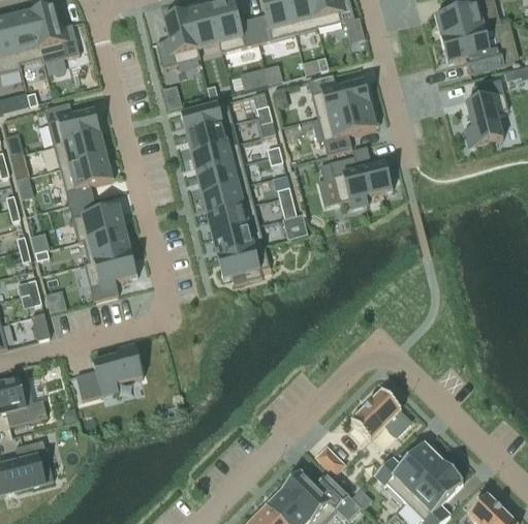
[(226,0),(211,4),(221,42),(224,52),(258,42),(252,18),(240,21),(235,0),(226,0)]
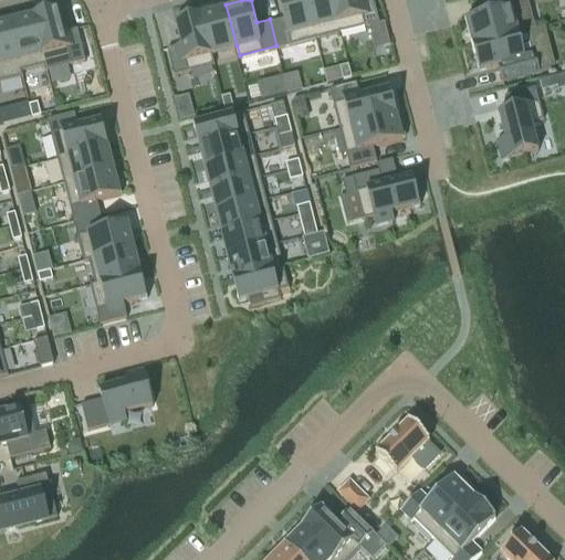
[(279,0),(283,16),(270,19),(276,45),(316,34),(306,0),(279,0)]
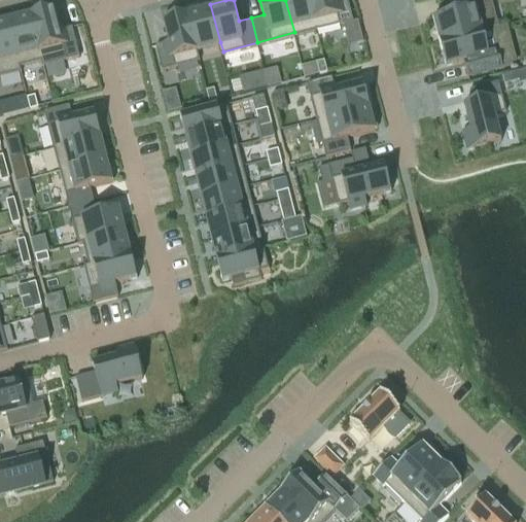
[(285,0),(294,32),(317,26),(310,0),(285,0)]
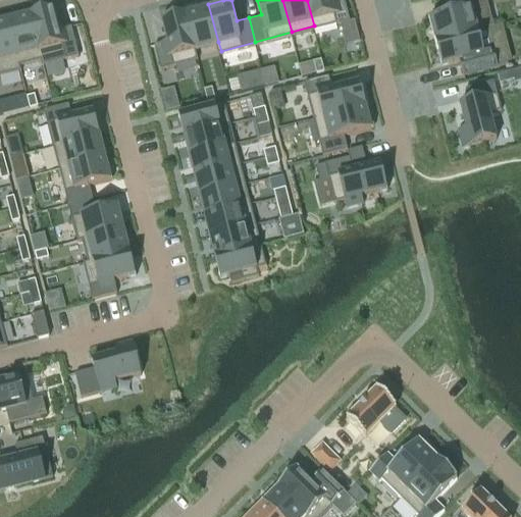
[(307,0),(314,26),(340,19),(350,16),(345,0),(307,0)]
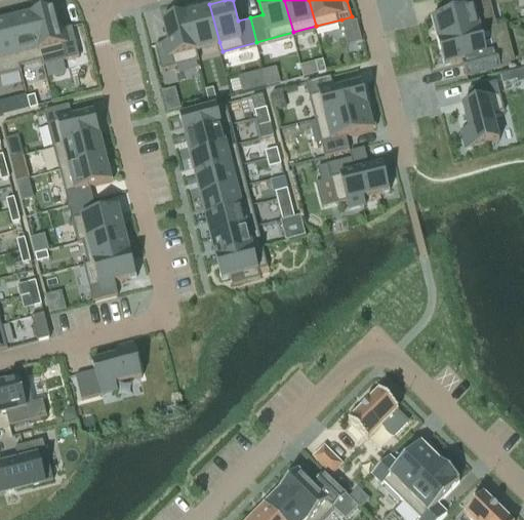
[(459,8),(432,15),(438,39),(481,28),(475,5),(475,3),(482,1),(482,0),(456,0),(459,8)]
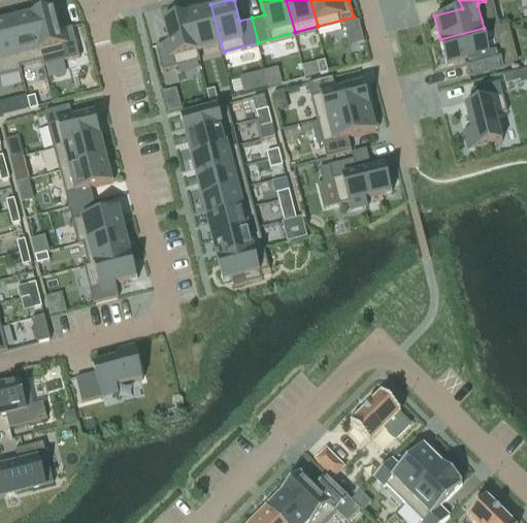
[(54,4),(30,10),(42,58),(44,64),(79,55),(72,25),(60,28),(54,4)]
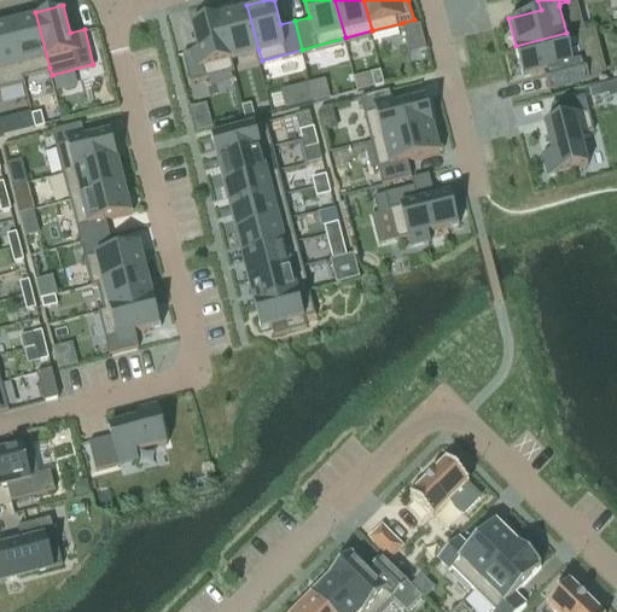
[(245,5),(220,12),(232,57),(258,50),(246,5),(245,5)]
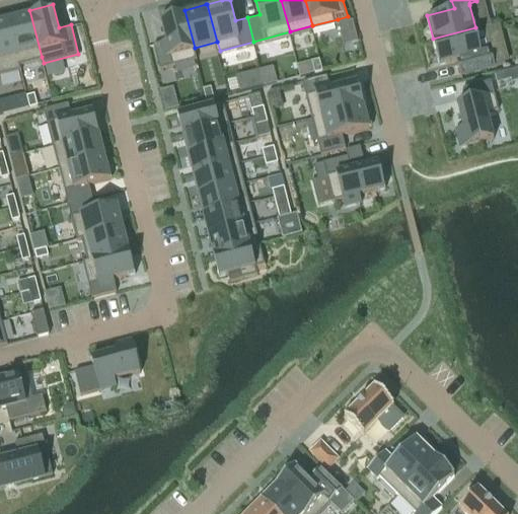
[(29,10),(7,15),(19,63),(42,57),(29,10)]
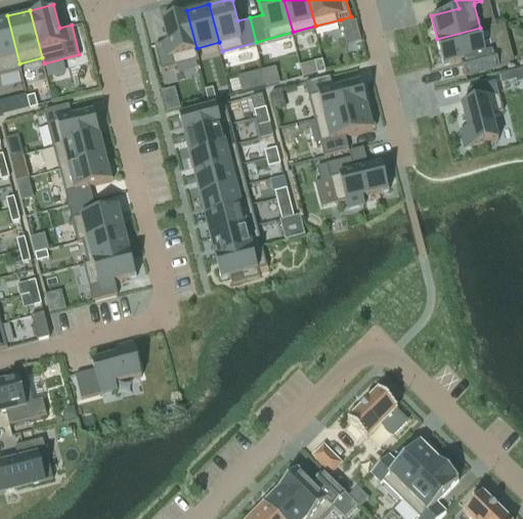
[(167,39),(155,42),(161,67),(199,57),(197,48),(186,10),(161,16),(167,39)]
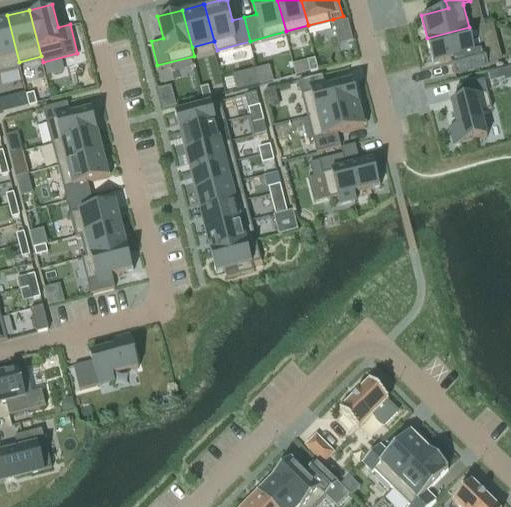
[(0,72),(21,67),(19,62),(7,15),(0,16),(0,72)]
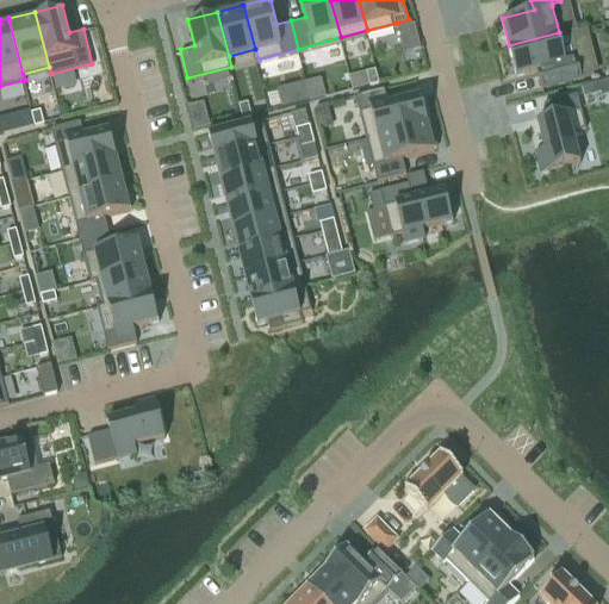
[(559,32),(509,45),(516,73),(548,64),(552,79),(579,72),(567,30),(559,32)]
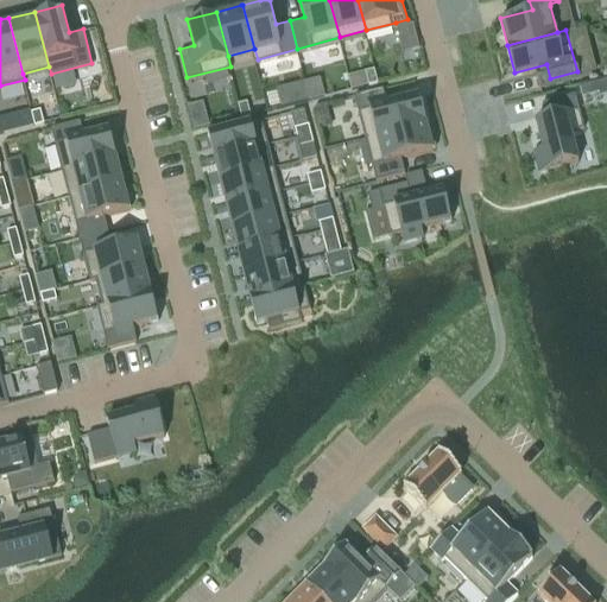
[(374,65),(365,68),(368,81),(378,78),(374,65)]
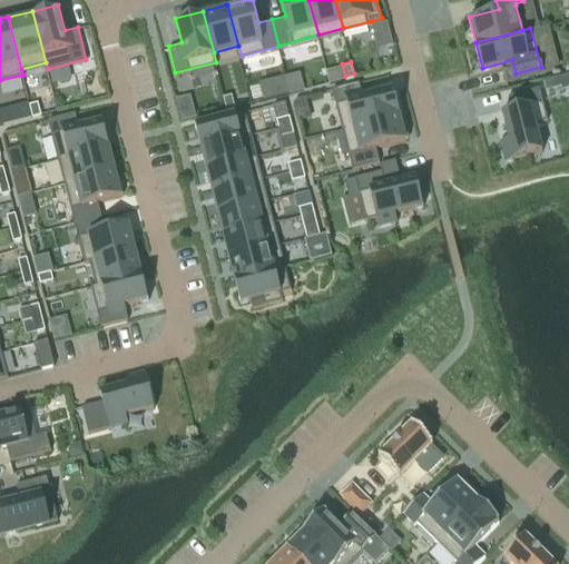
[(357,79),(332,87),(342,126),(400,111),(393,86),(362,94),(357,79)]
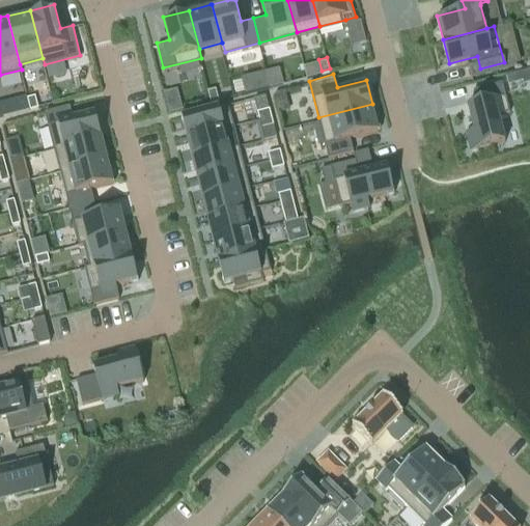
[(473,127),(465,129),(471,147),(505,138),(498,111),(508,109),(500,80),(473,87),(477,101),(467,103),(473,127)]
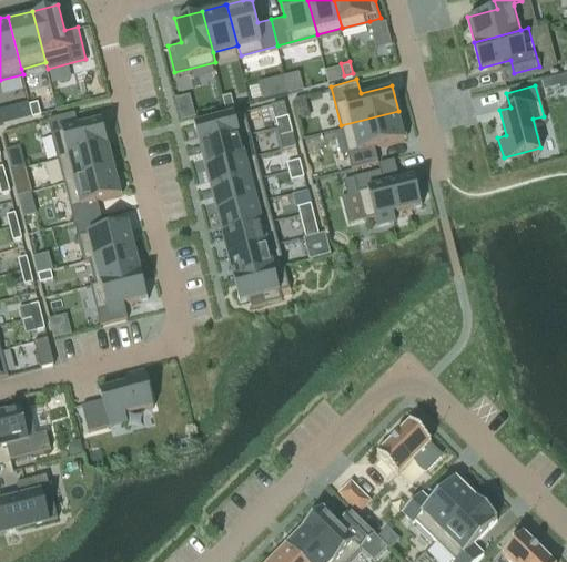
[(231,91),(223,94),(226,106),(234,104),(231,91)]
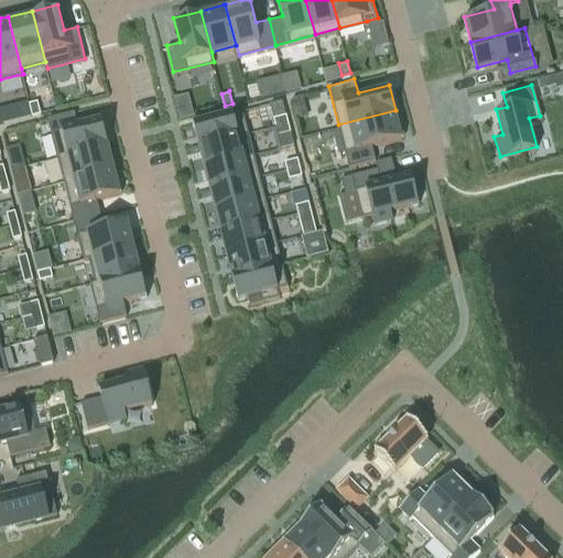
[(38,99),(30,101),(33,113),(41,111),(38,99)]
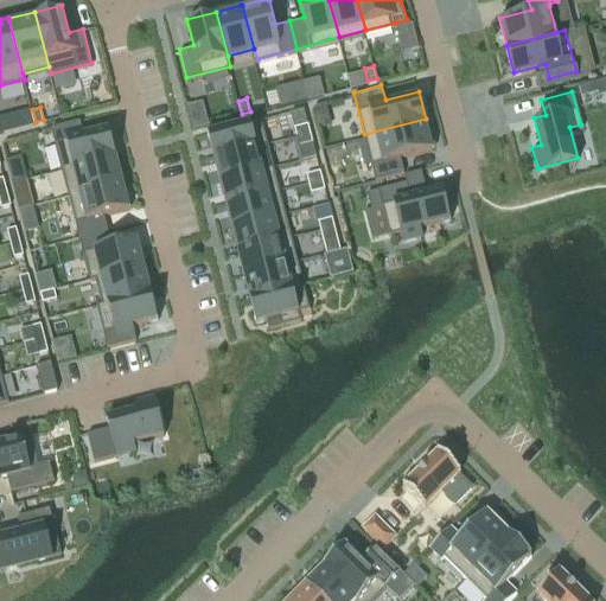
[(81,119),(51,126),(62,167),(117,153),(110,125),(83,132),(81,119)]
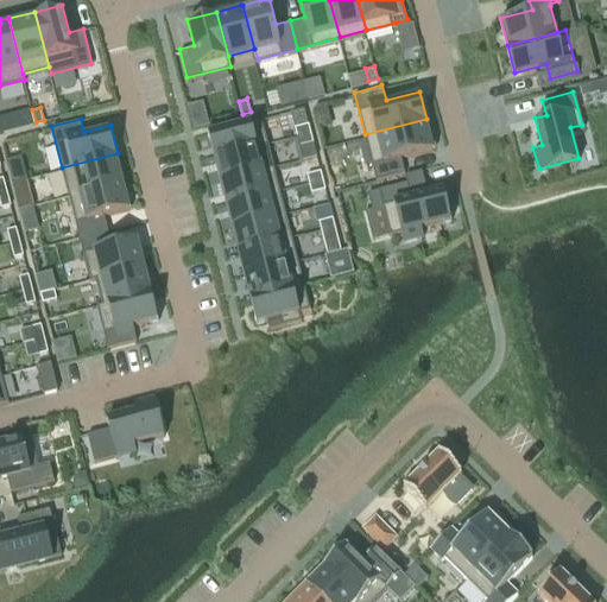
[(260,119),(209,132),(215,154),(258,144),(266,141),(260,119)]
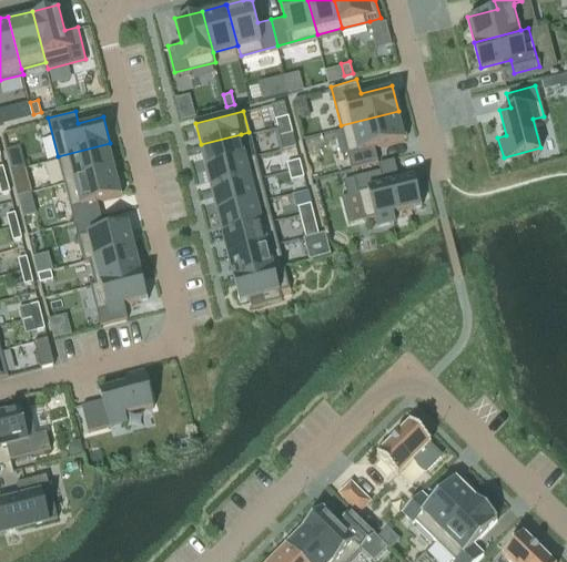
[(398,111),(341,125),(351,165),(377,159),(374,145),(405,136),(398,111)]
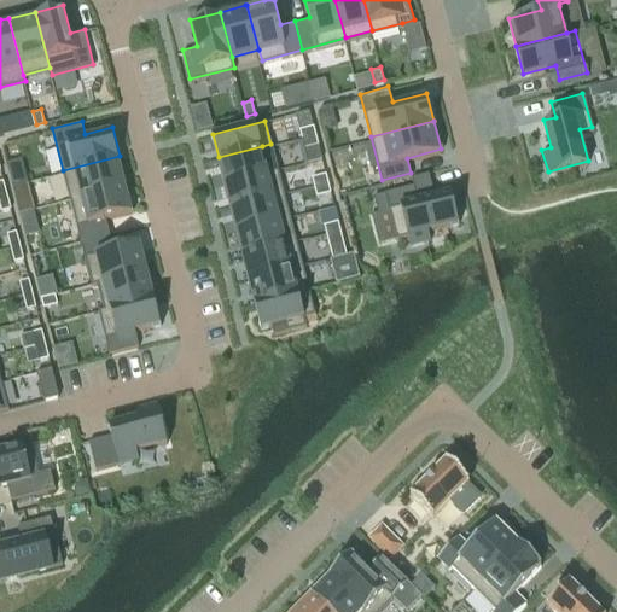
[(314,123),(300,127),(302,137),(316,133),(314,123)]
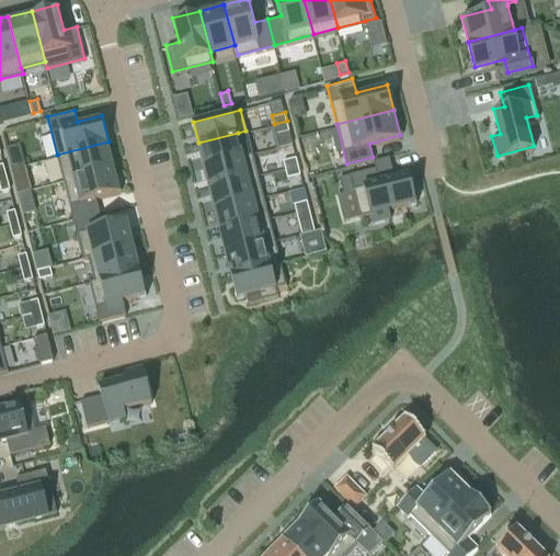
[(287,121),(274,124),(276,132),(289,128),(287,121)]
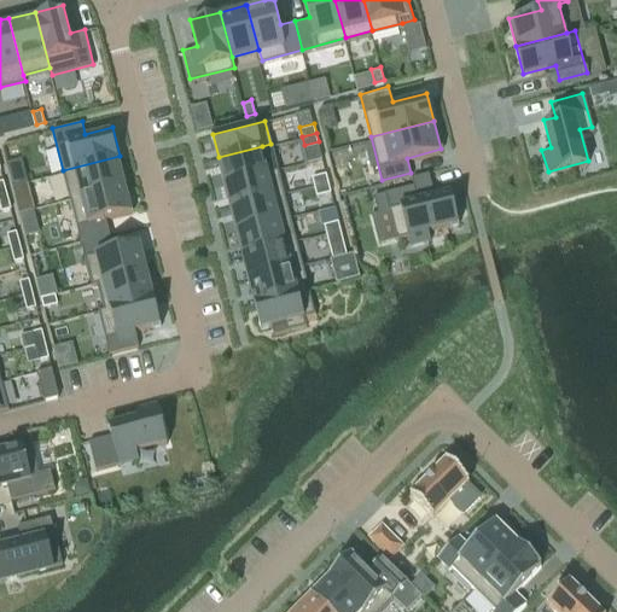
[(262,146),(219,157),(225,181),(268,170),(262,146)]
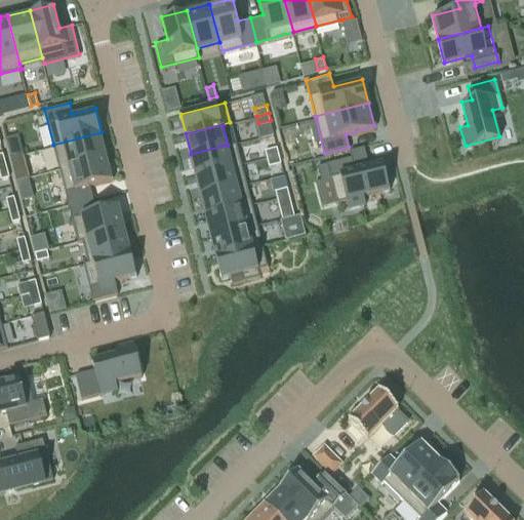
[(102,132),(53,145),(59,168),(107,156),(102,132)]
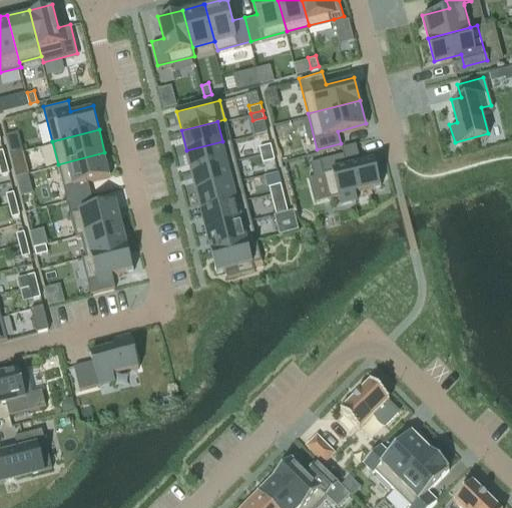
[(222,141),(186,150),(191,170),(235,159),(230,139),(222,141)]
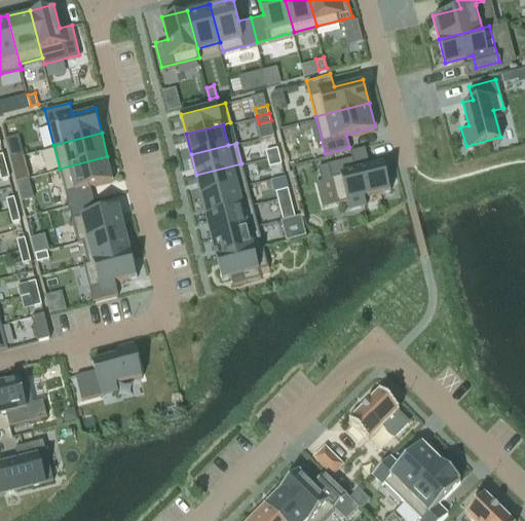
[(277,146),(266,149),(268,156),(279,153),(277,146)]
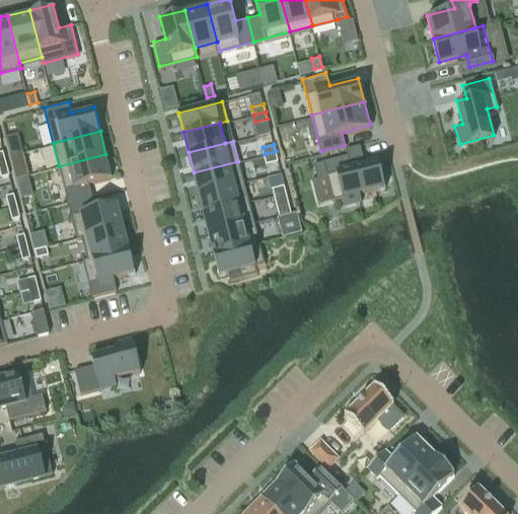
[(22,151),(11,154),(12,162),(24,159),(22,151)]
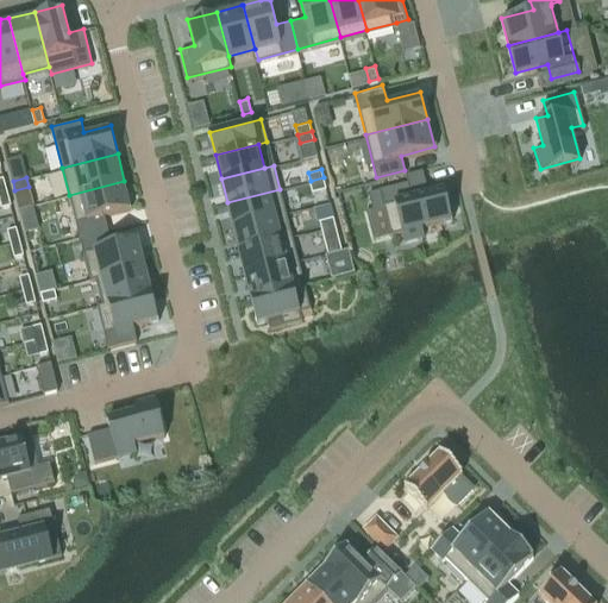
[(324,177),(311,181),(313,190),(326,187),(324,177)]
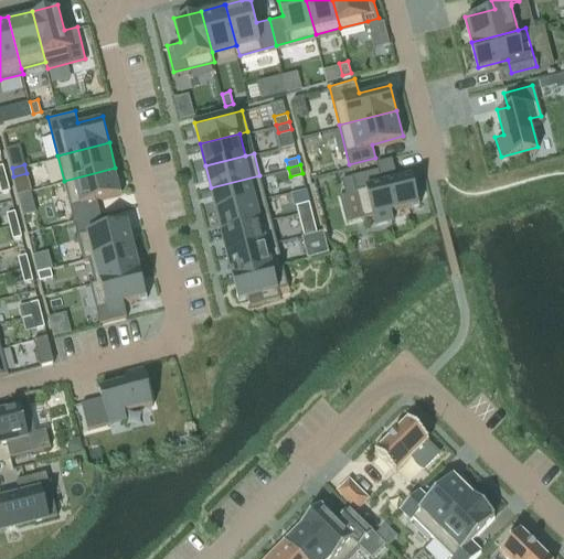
[(115,168),(64,181),(74,218),(102,212),(98,200),(121,193),(115,168)]
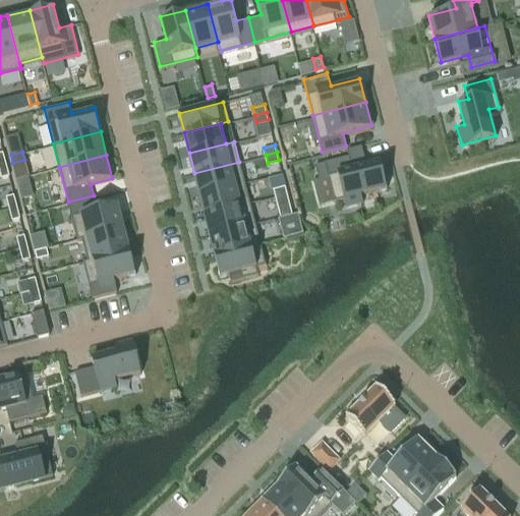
[(347,155),(326,161),(335,198),(343,196),(345,204),(363,199),(361,192),(386,186),(379,158),(350,165),(347,155)]
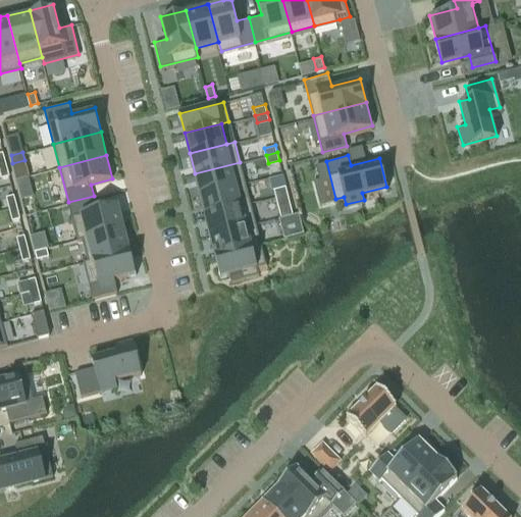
[(9,173),(6,162),(0,163),(0,169),(2,175),(9,173)]
